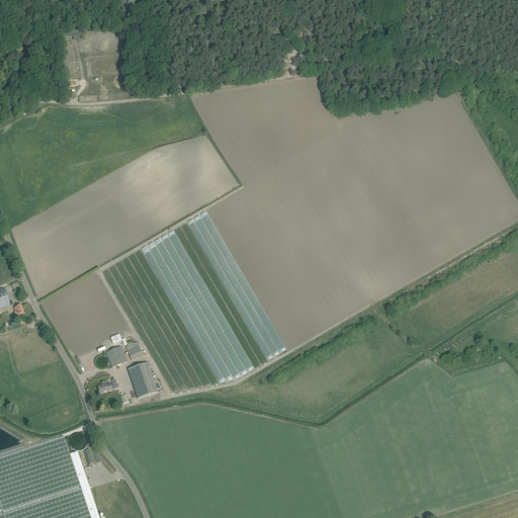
[(37,65),(52,64),(52,57),(40,57),(40,56),(33,56),(33,61),(37,61),(37,65)]
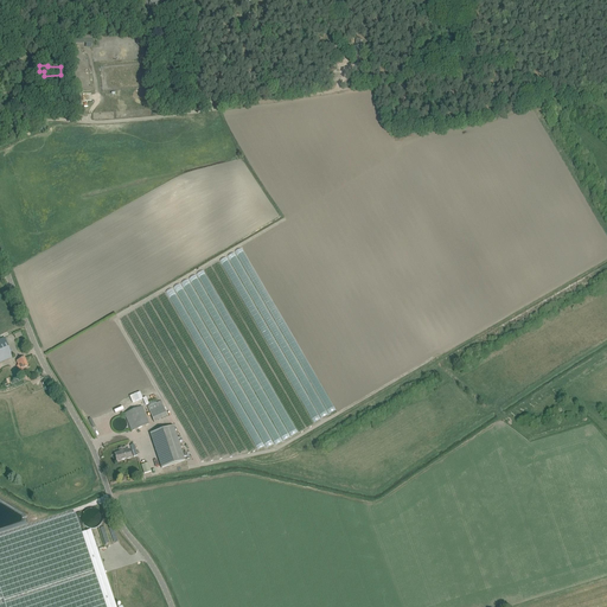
[(0,362),(13,357),(5,338),(0,339),(0,362)]
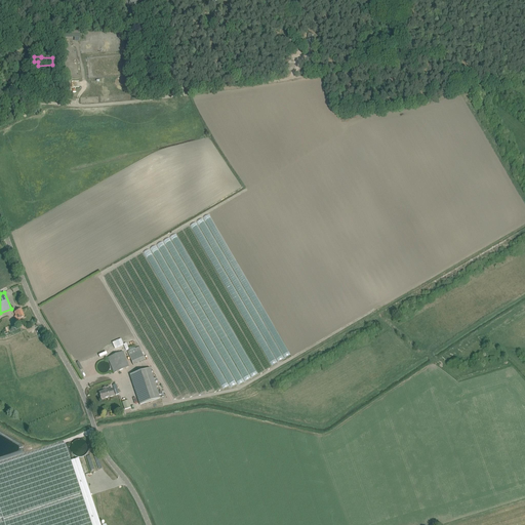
[(25,318),(22,310),(14,313),(15,316),(14,317),(17,323),(23,321),(22,319),(25,318)]
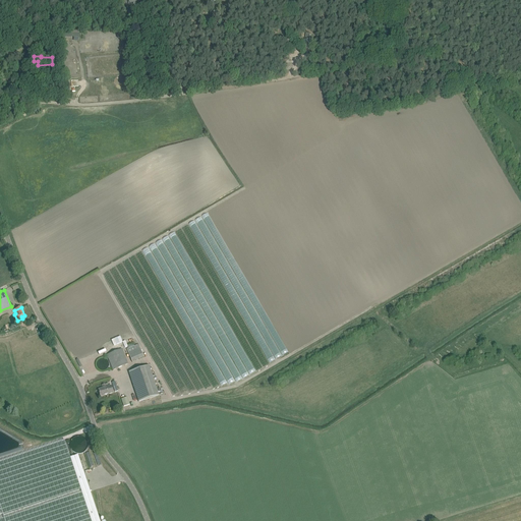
[(122,336),(111,340),(113,346),(125,341),(126,344),(129,343),(126,337),(124,339),(122,336)]
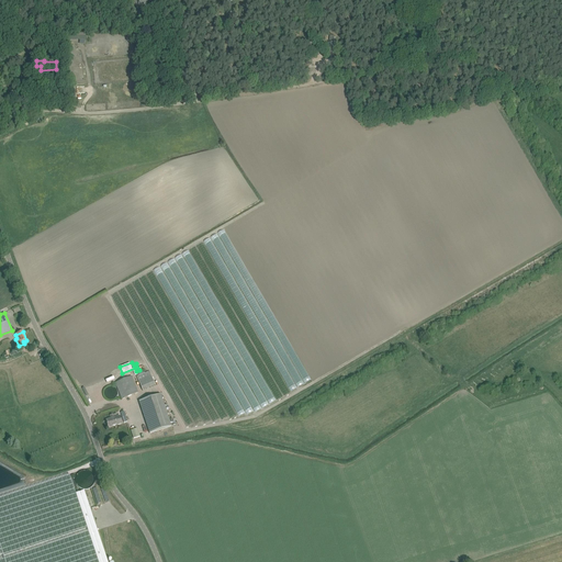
[(119,368),(109,371),(112,378),(121,373),(119,368)]
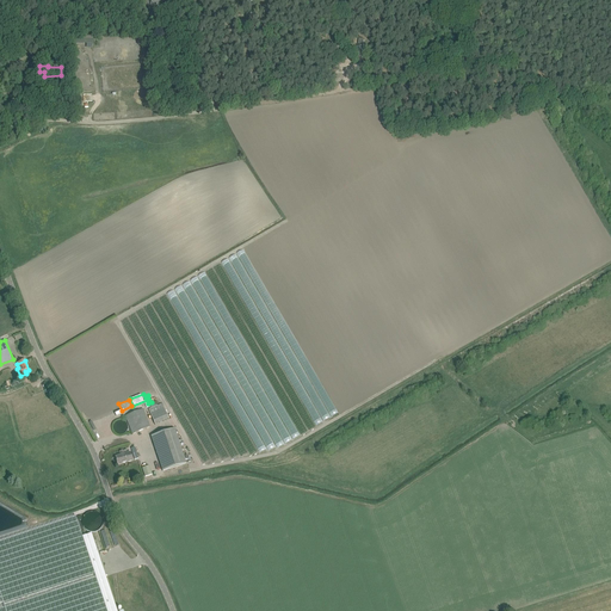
[(155,426),(168,420),(162,403),(148,409),(155,426)]
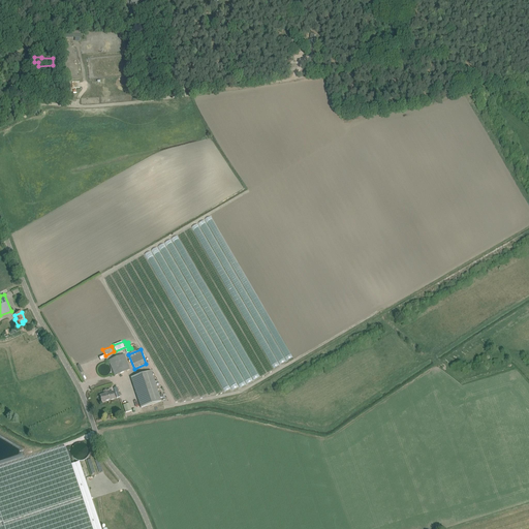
[(115,376),(130,370),(124,354),(109,361),(115,376)]
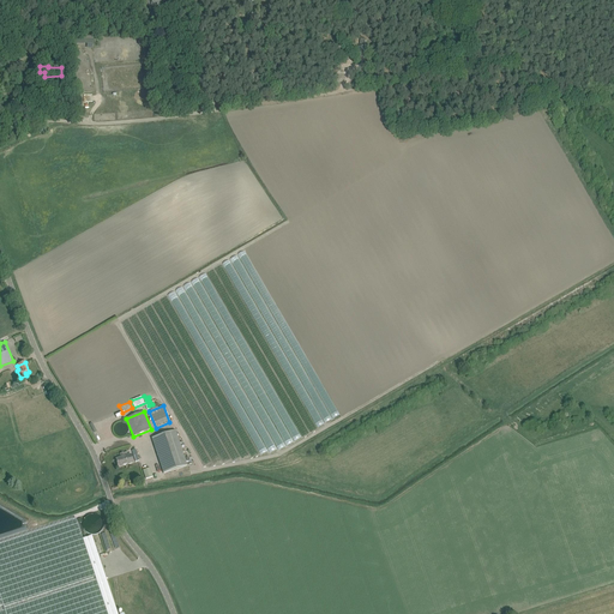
[(101,421),(95,423),(98,434),(106,432),(101,421)]
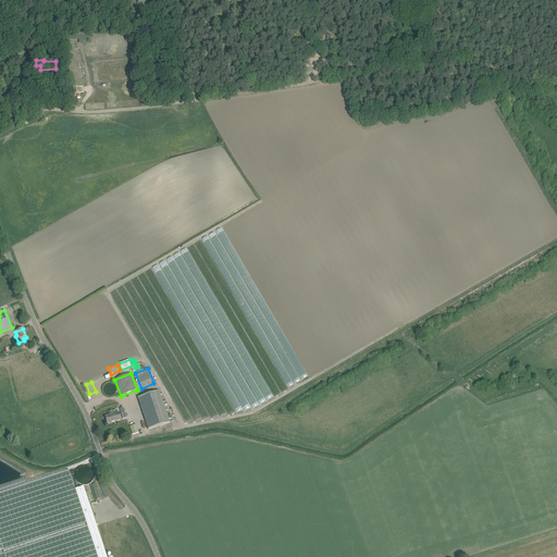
[(159,391),(137,398),(148,431),(170,423),(159,391)]
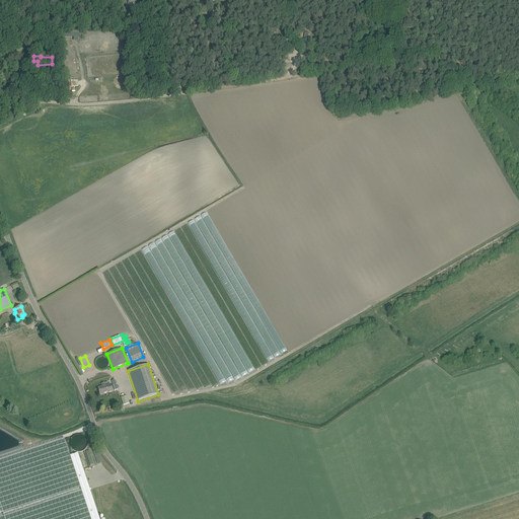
[(98,388),(99,395),(113,391),(110,385),(108,385),(107,382),(101,384),(102,387),(98,388)]
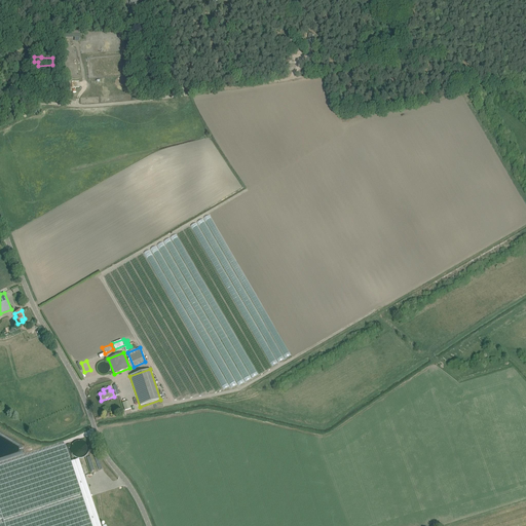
[(0,465),(0,525),(101,525),(91,496),(84,477),(79,459),(71,462),(65,445),(0,465)]
